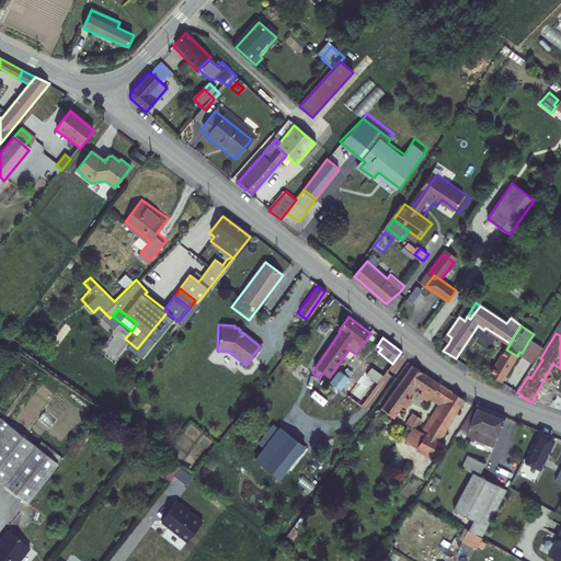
[(535,362),(542,348),(529,340),(522,353),(535,362)]
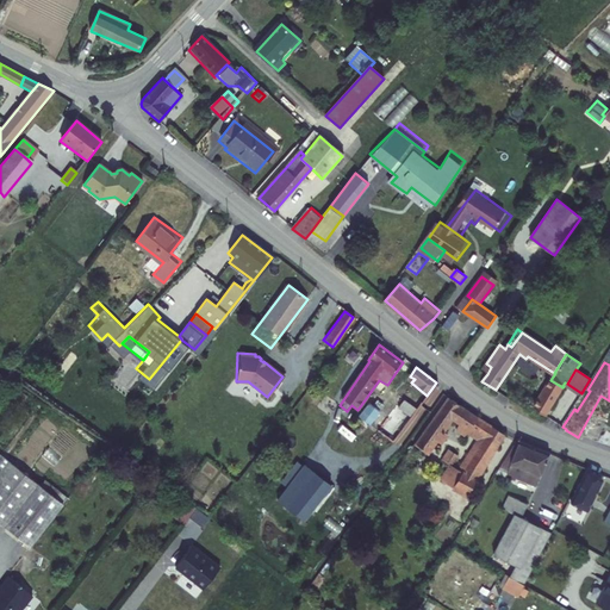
[(562,387),(551,380),(533,408),(545,416),(562,387)]
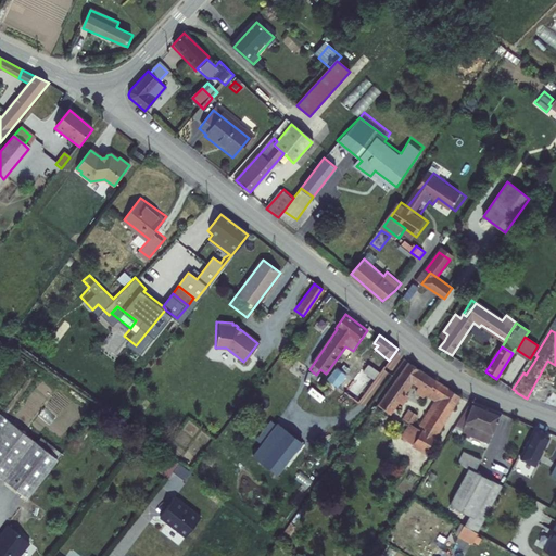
[(370,362),(365,369),(376,378),(381,370),(370,362)]
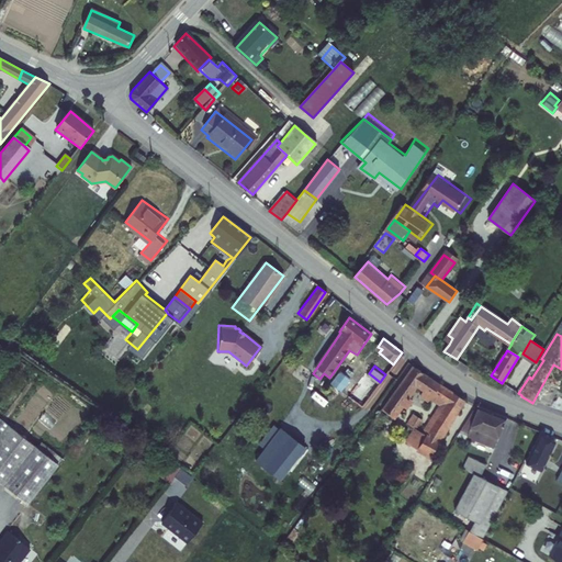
[(463,401),(413,367),(383,407),(395,416),(417,385),(445,404),(426,434),(417,428),(419,426),(405,417),(403,420),(397,418),(389,433),(419,450),(430,456),(431,457),(463,401)]
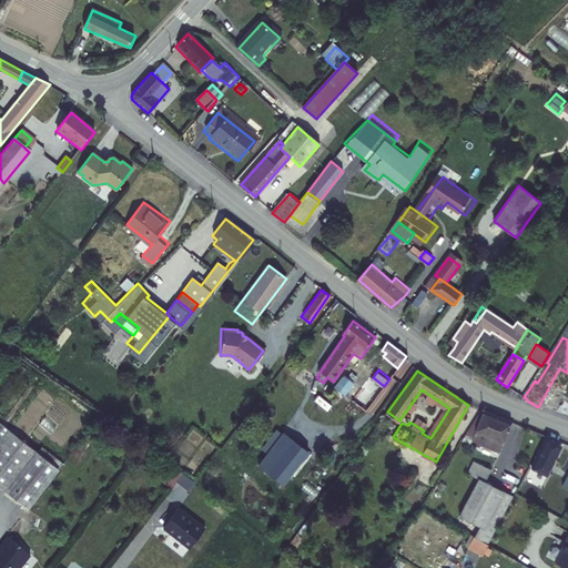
[(353,384),(342,376),(330,394),(340,402),(353,384)]
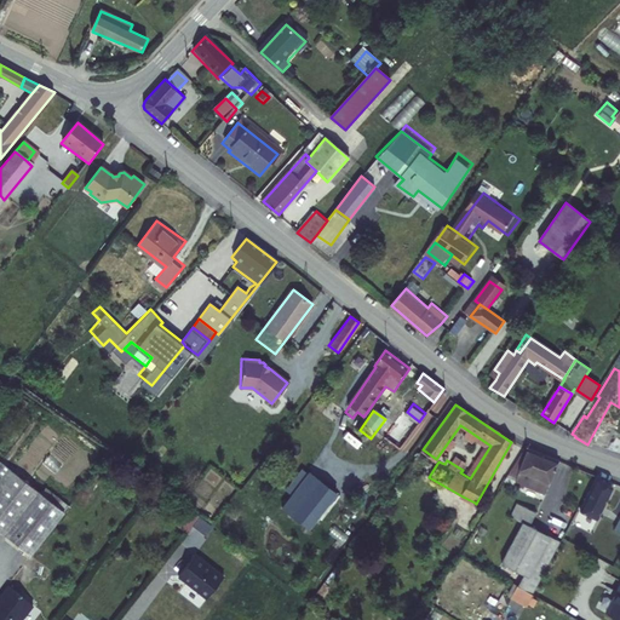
[(402,412),(386,436),(403,447),(419,423),(402,412)]
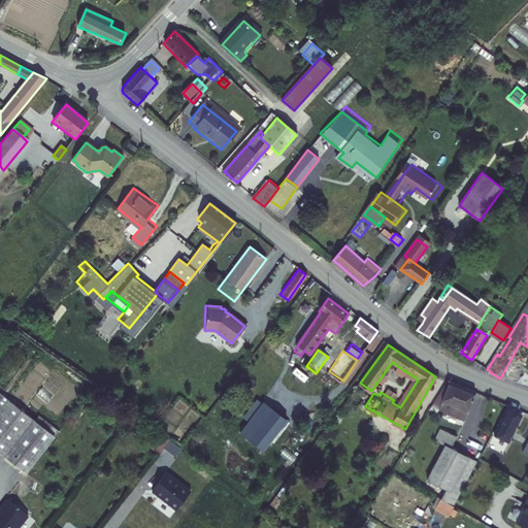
[(527,374),(522,371),(517,383),(527,386),(527,374)]
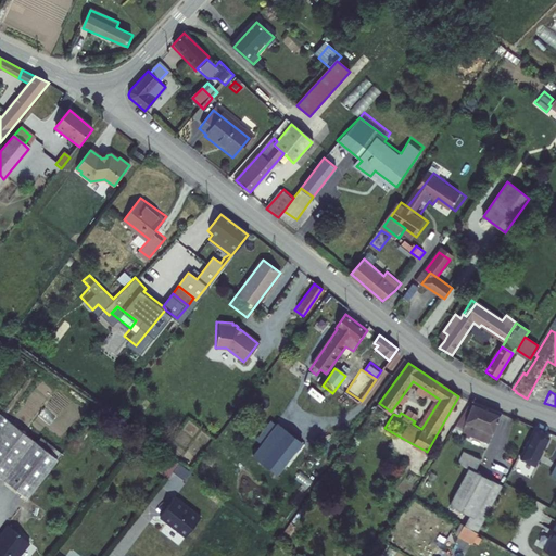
[(503,414),(477,404),(464,434),(472,439),(474,437),(492,444),(503,414)]
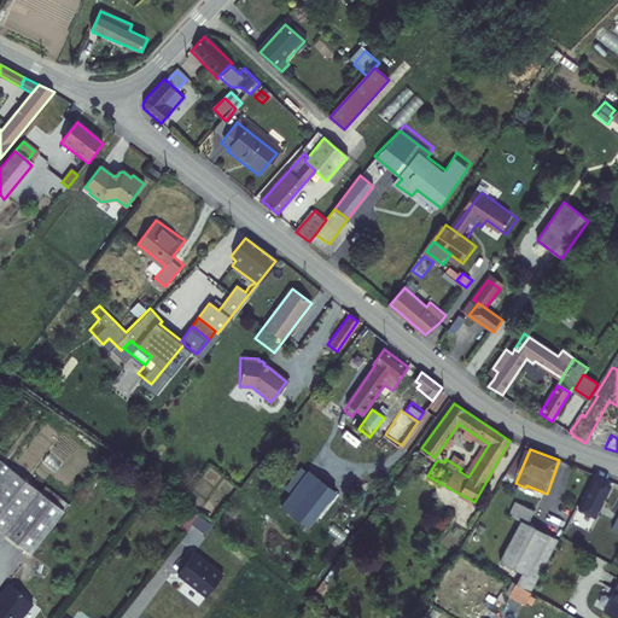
[(39,491),(0,461),(0,531),(4,535),(39,491)]
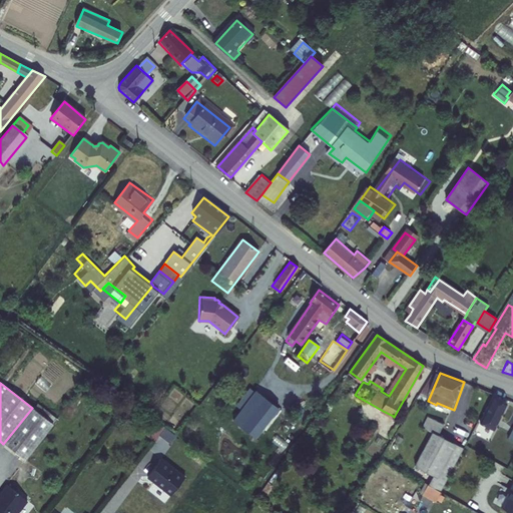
[(424,384),(420,397),(427,400),(431,386),(424,384)]
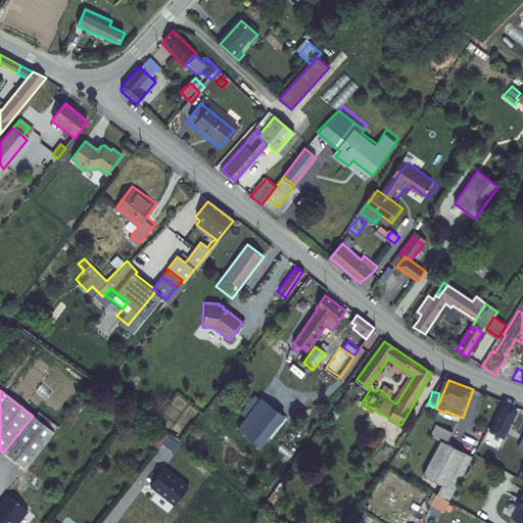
[(293,420),(270,401),(246,433),(271,450),(293,420)]
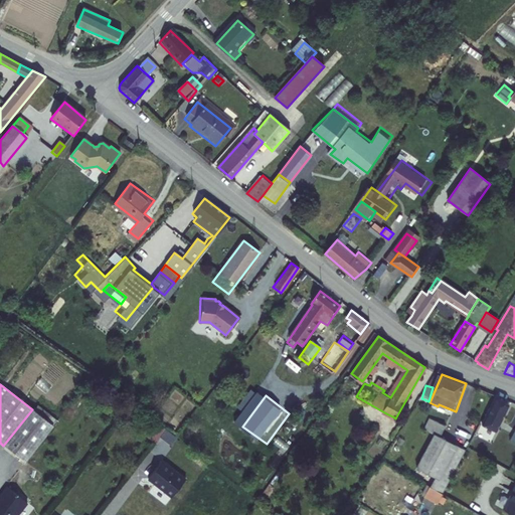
[(498,396),(482,423),(485,425),(495,432),(510,401),(498,396)]
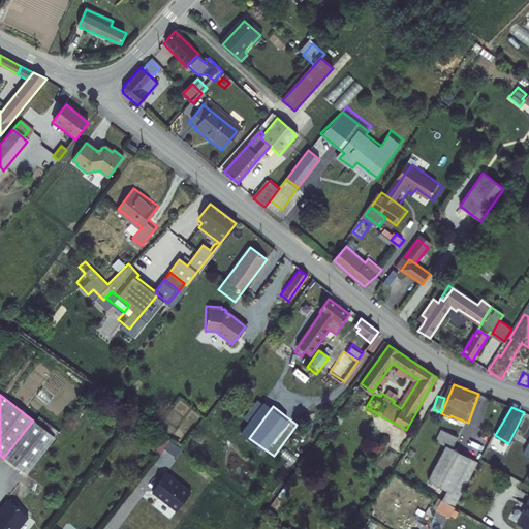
[(20,470),(50,433),(33,421),(3,458),(20,470)]
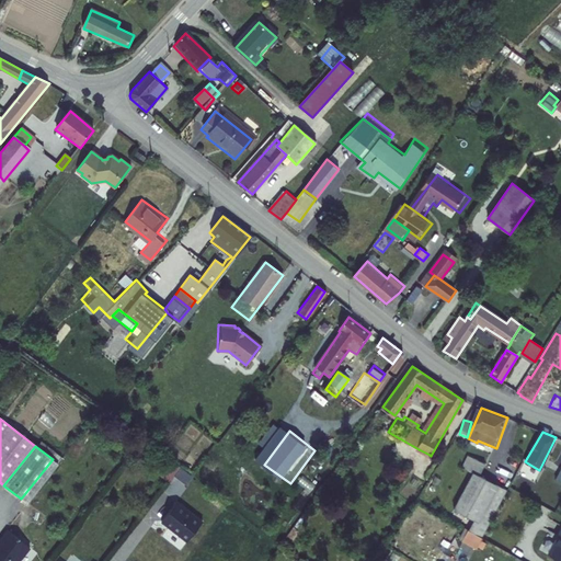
[(430,455),(419,449),(415,454),(426,460),(430,455)]
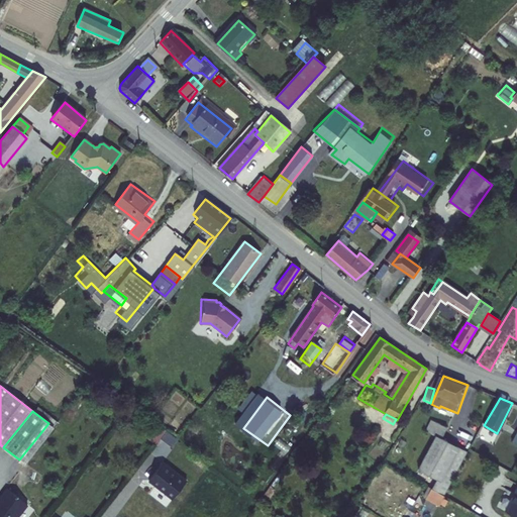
[(152,439),(163,426),(157,422),(146,434),(152,439)]
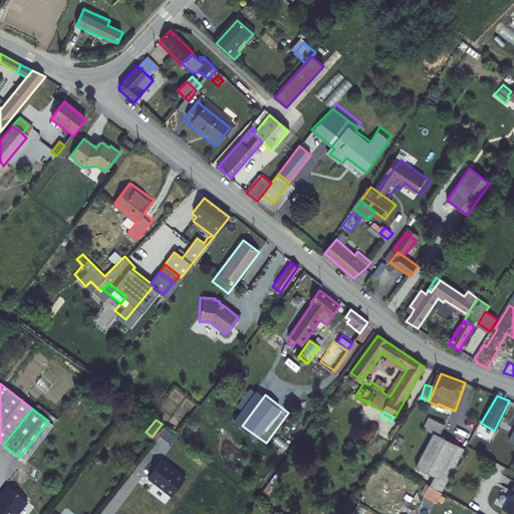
[(417,465),(435,475),(428,485),(431,486),(441,492),(465,449),(447,439),(452,429),(436,421),(430,431),(434,433),(417,465)]
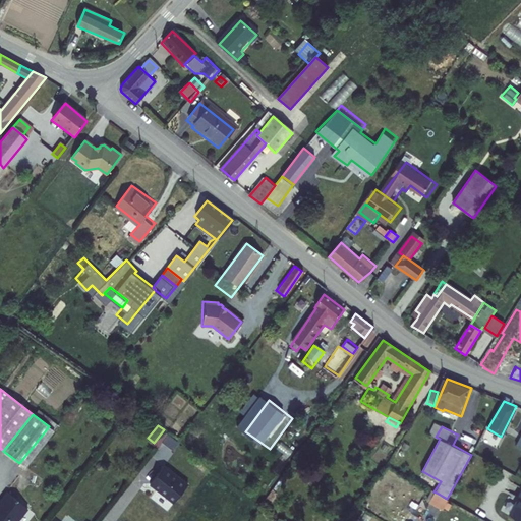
[(159,448),(170,435),(164,429),(154,443),(159,448)]
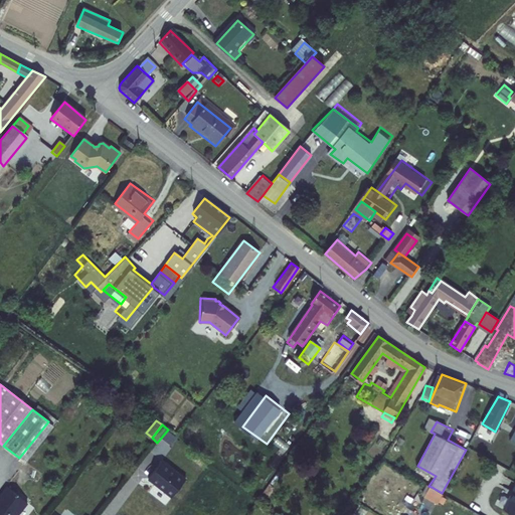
[(173,496),(187,478),(163,459),(149,477),(173,496)]
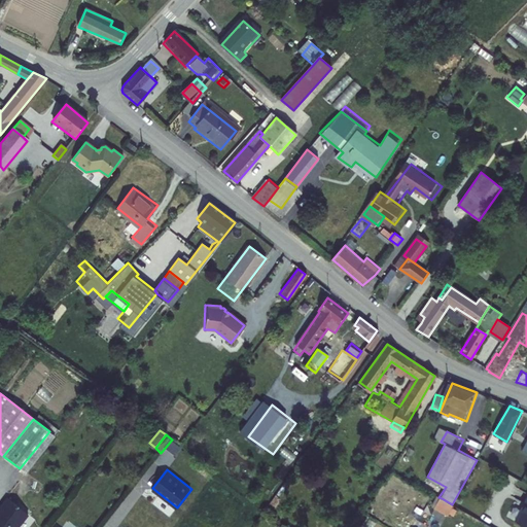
[(452,504),(442,498),(436,507),(447,514),(452,504)]
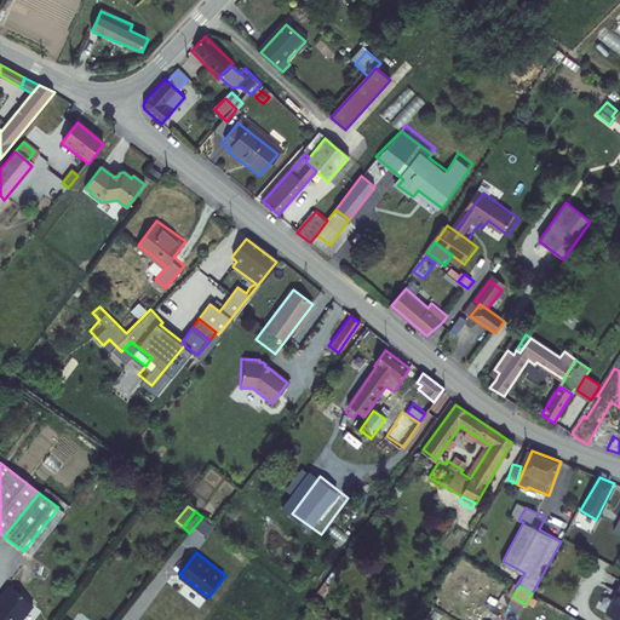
[(0,619),(15,619),(23,610),(0,591),(0,619)]
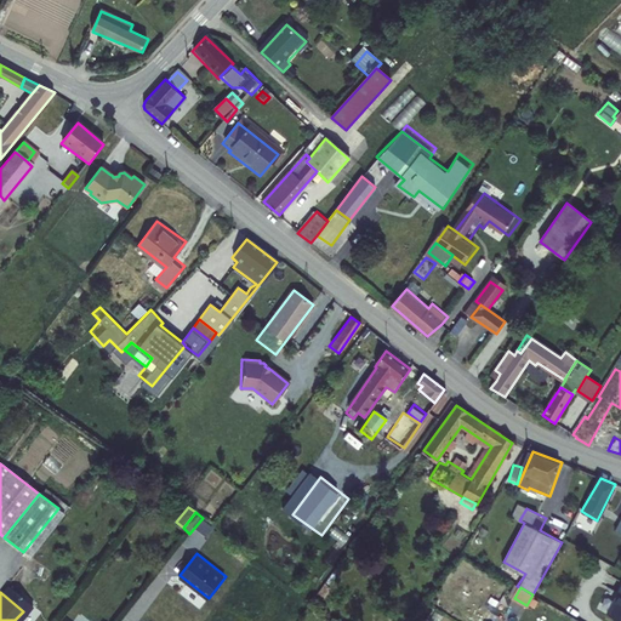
[(620,593),(610,614),(620,620),(620,593)]
